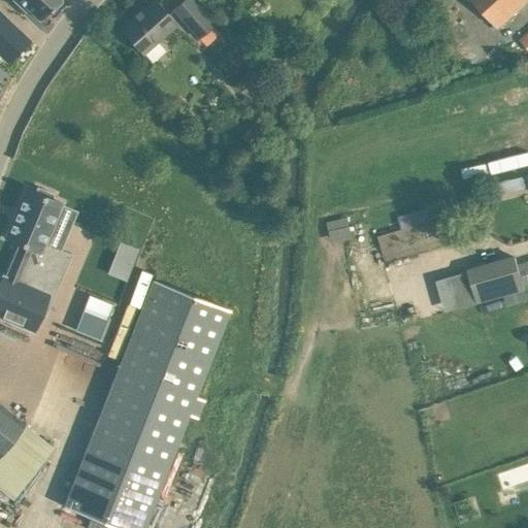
[(61,0),(11,0),(25,12),(29,8),(40,20),(50,9),(52,11),(61,0)]
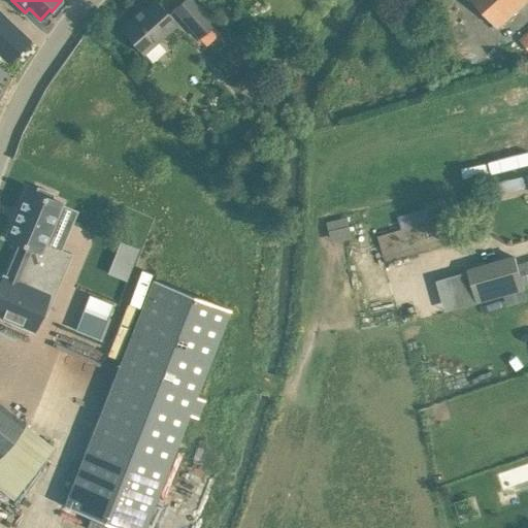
[(120,27),(142,53),(176,24),(155,0),(154,0),(144,8),(143,6),(120,27)]
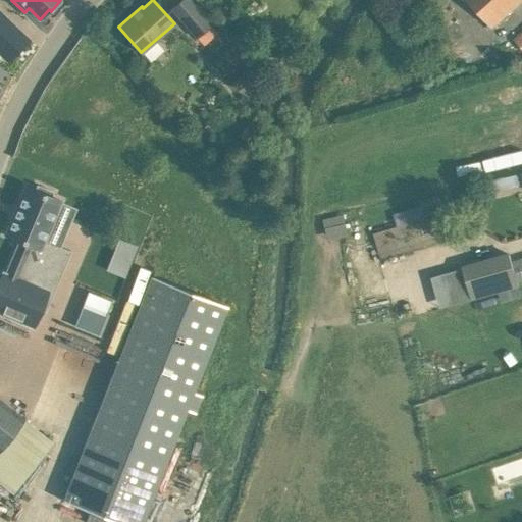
[(181,0),(172,9),(196,36),(210,24),(189,0),(181,0)]
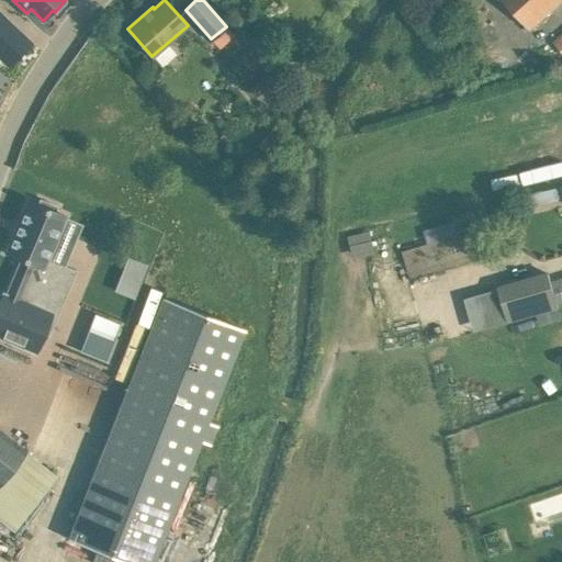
[(504,0),(529,27),(559,0),(504,0)]
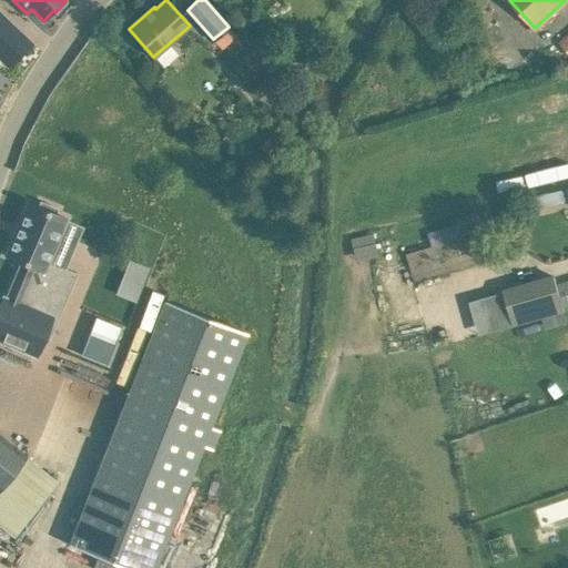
[(0,56),(8,64),(30,41),(6,19),(0,13),(0,56)]
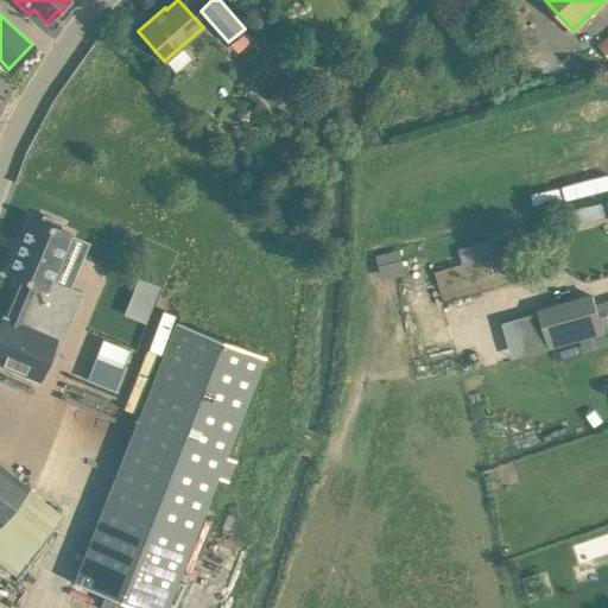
[(206,126),(202,130),(201,135),(204,140),(210,140),(215,137),(215,132),(211,127),(206,126)]
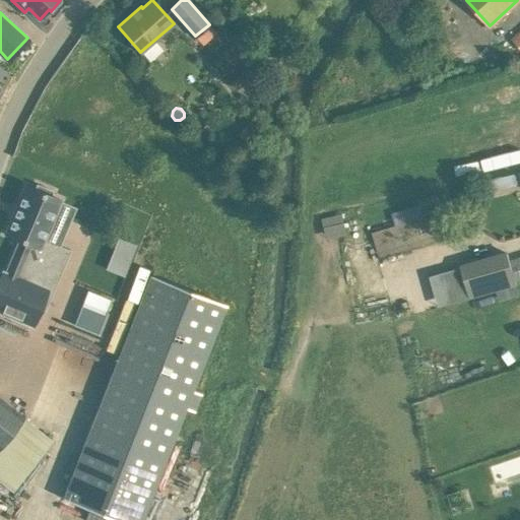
[(259,130),(249,122),(238,135),(249,143),(259,130)]
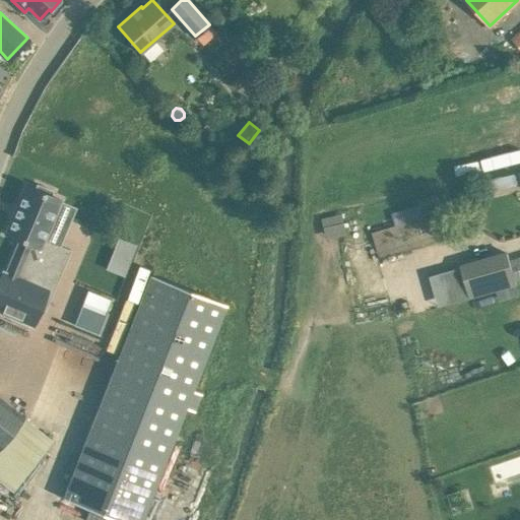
[(35,189),(25,185),(16,205),(15,205),(10,216),(12,216),(5,234),(20,240),(6,272),(3,271),(0,277),(0,312),(33,326),(59,263),(64,265),(71,250),(45,239),(61,199),(52,195),(53,191),(37,184),(35,189)]
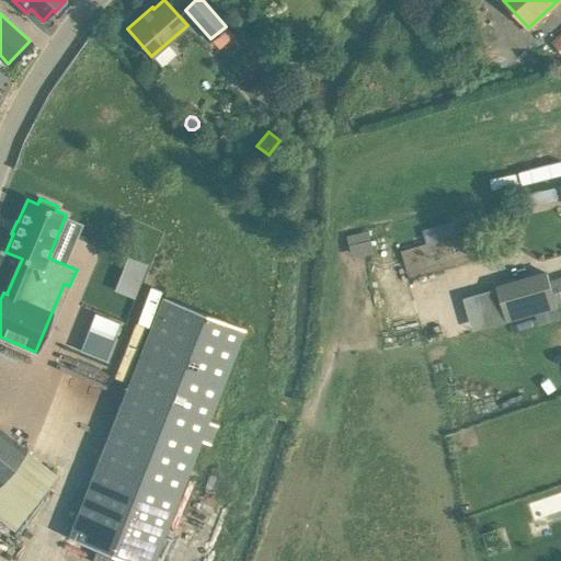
[(453,221),(456,232),(477,226),(473,215),(453,221)]
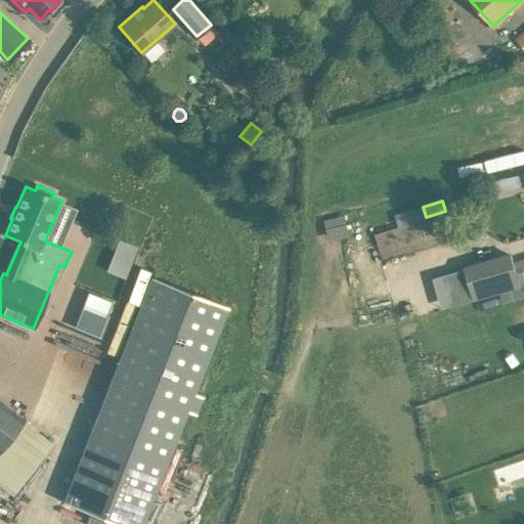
[(325,218),(329,235),(347,232),(344,214),(325,218)]
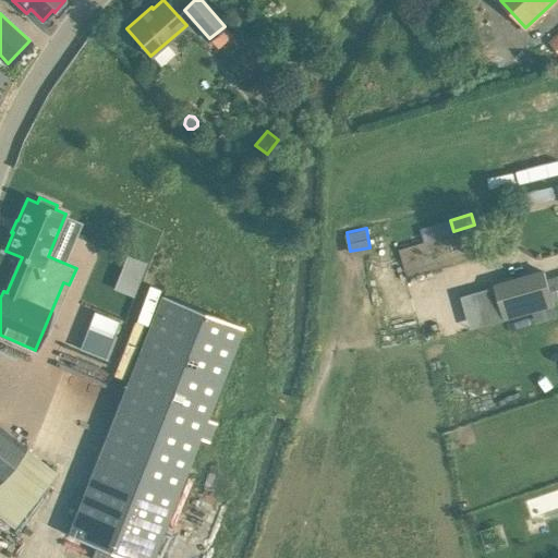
[(126,255),(113,288),(133,296),(146,263),(126,255)]
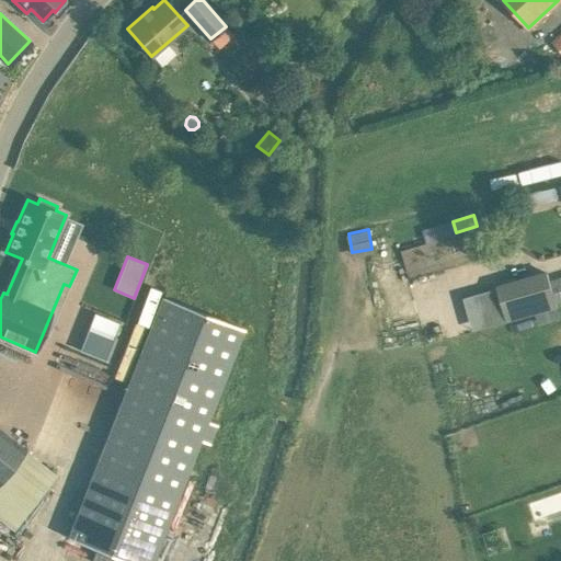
[(547,268),(495,283),(506,321),(558,307),(557,304),(560,301),(560,274),(549,278),(547,268)]
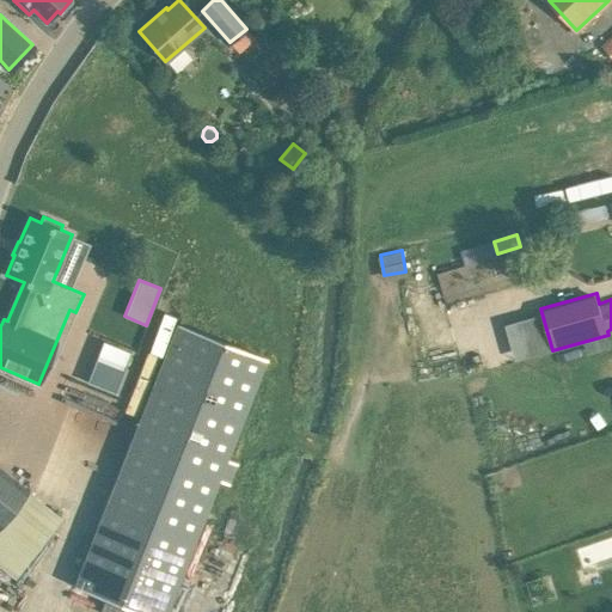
[(178,323),(73,587),(136,611),(166,611),(267,359),(178,323)]
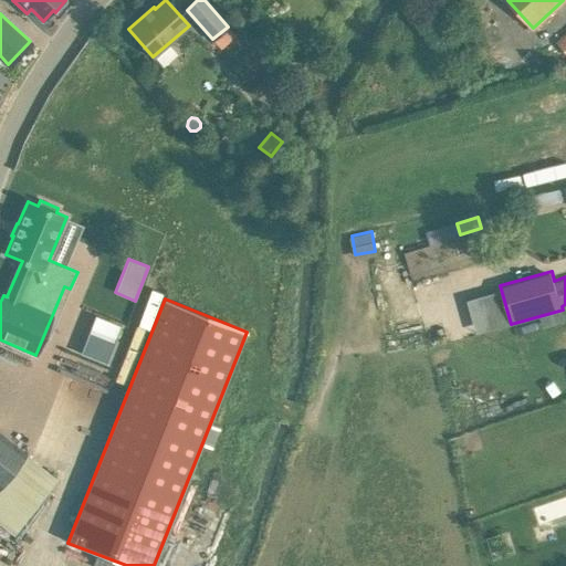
[(94,313),(79,350),(104,362),(119,323),(94,313)]
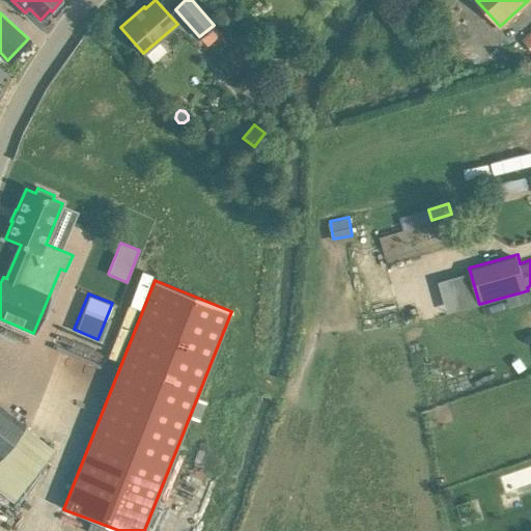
[(0,406),(0,458),(0,459),(26,427),(0,406)]
